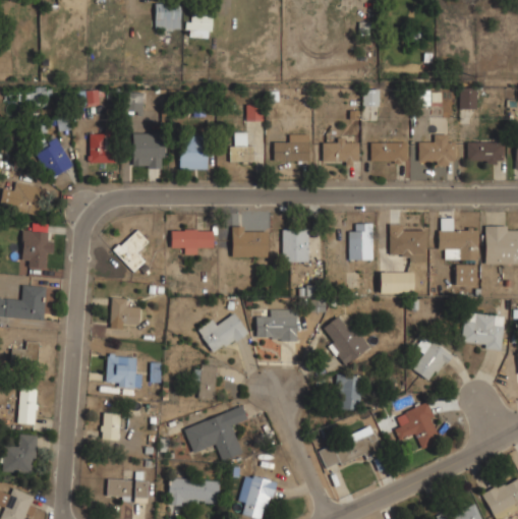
[(181,30),(181,4),(156,4),(156,30),(181,30)]
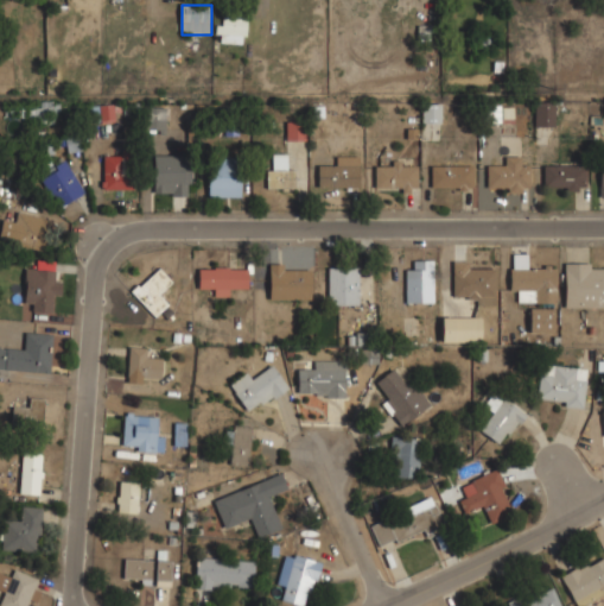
[(218,45),(248,45),(248,19),(218,19),(218,45)]
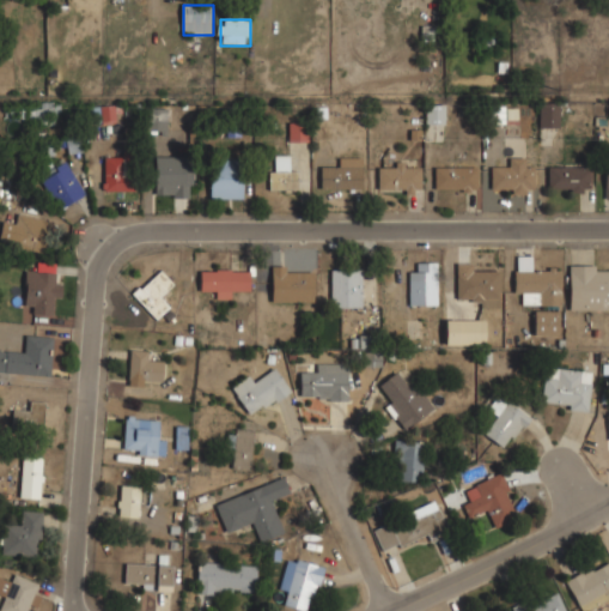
[(542,129),(560,129),(560,102),(542,102),(542,129)]
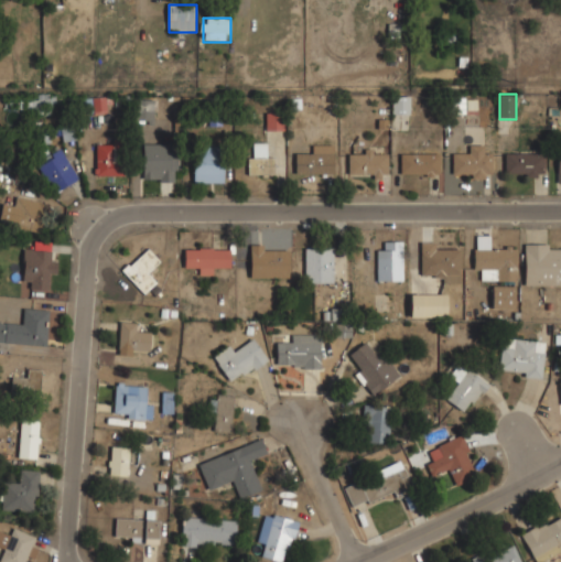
[(394,116),(411,116),(411,96),(394,96),(394,116)]
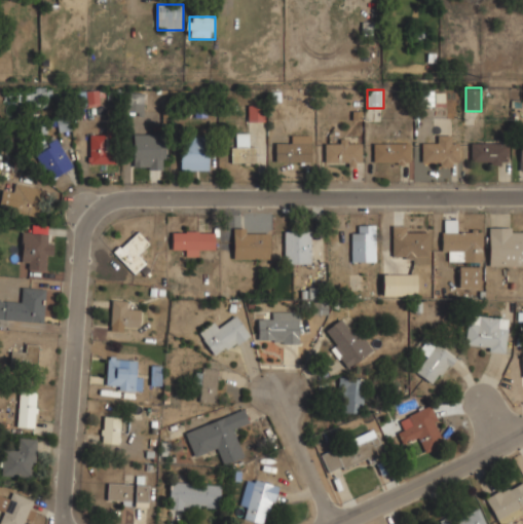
[(84,94),(84,106),(102,106),(101,92),(84,94)]
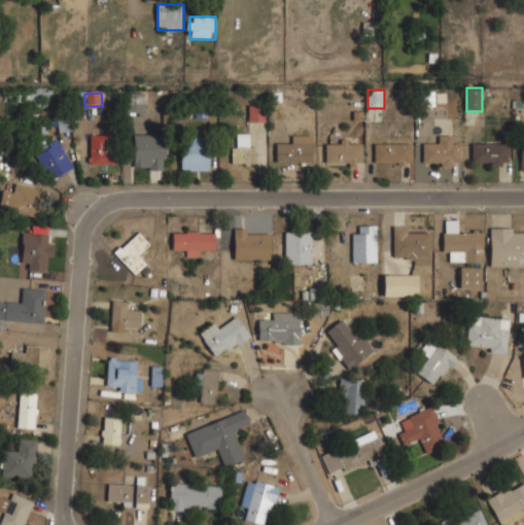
[(127,116),(146,116),(146,96),(127,96),(127,116)]
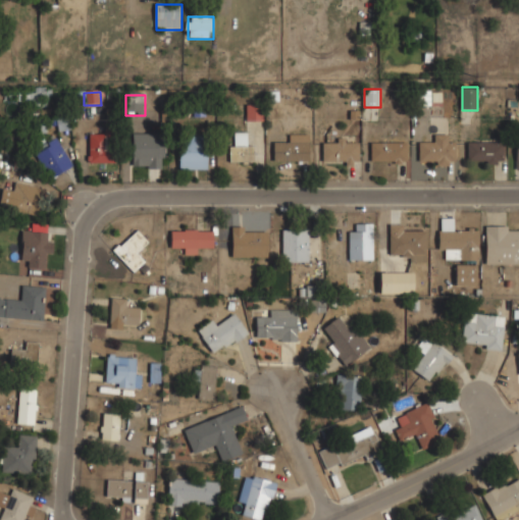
[(264,104),(247,104),(247,121),(264,121),(264,104)]
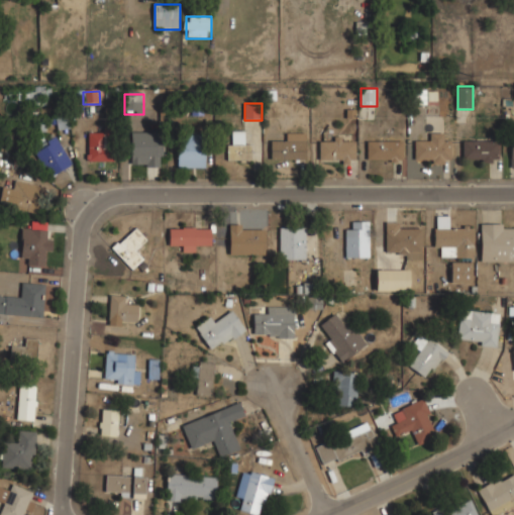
[(245,131),(229,131),(229,161),(253,161),(253,142),(245,142),(245,131)]
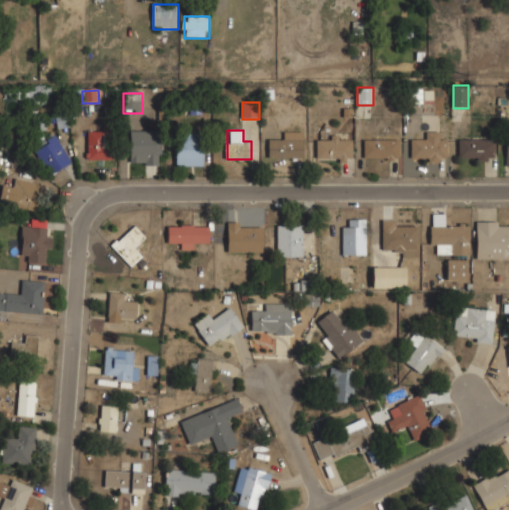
[(113,160),(113,141),(108,141),(108,131),(88,131),(88,160),(113,160)]
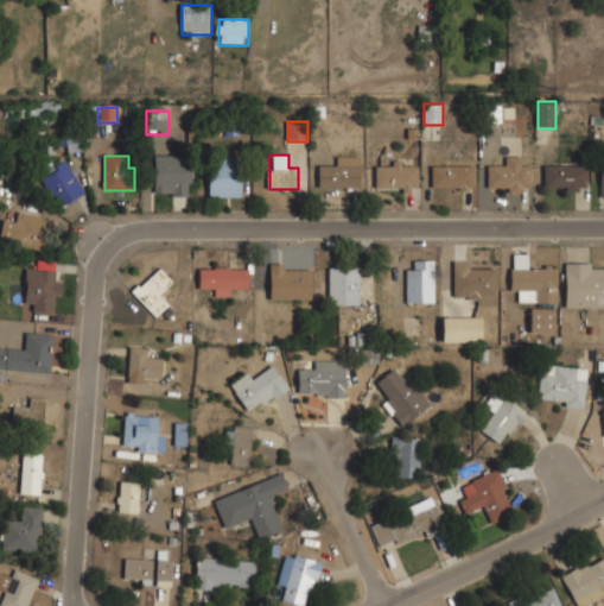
[(156,197),(192,197),(192,157),(156,157),(156,197)]
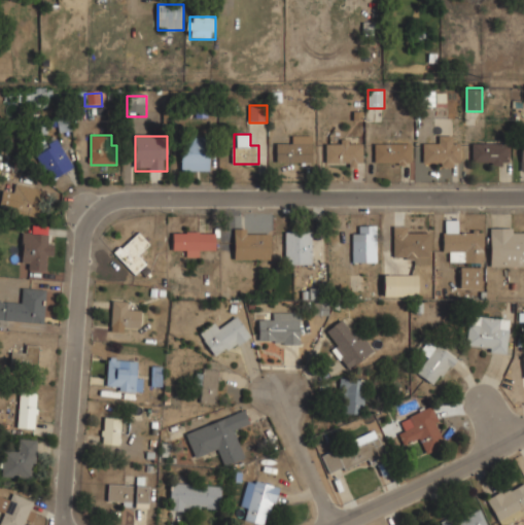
[(313,136),(290,136),(290,144),(277,144),(277,163),(313,163),(313,136)]
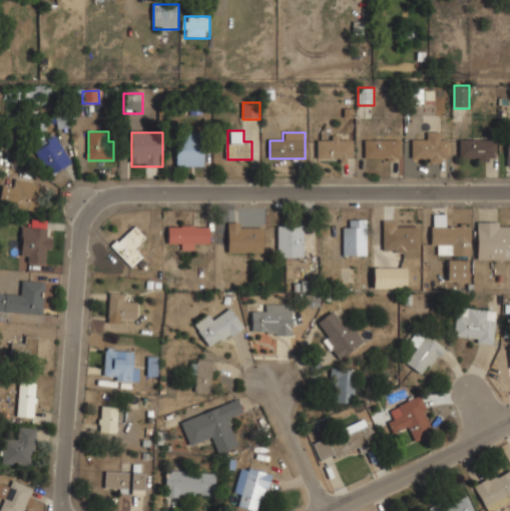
[(413,162),(449,162),(449,140),(445,140),(445,134),(424,134),(424,142),(413,142),(413,162)]
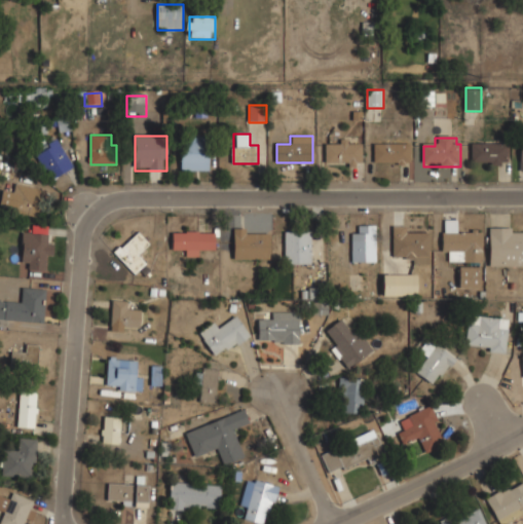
[(74,167),(58,139),(35,152),(51,181),(74,167)]
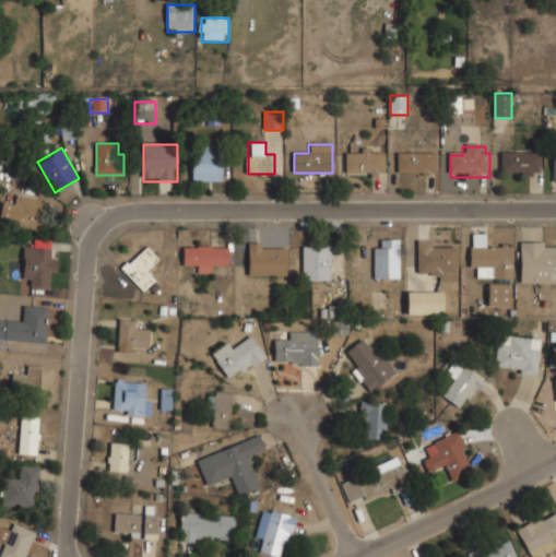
[(386,177),(386,152),(346,152),(346,177),(386,177)]
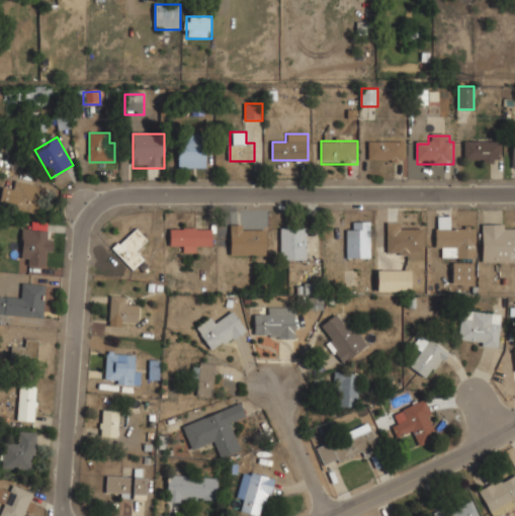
[(405,142),(368,142),(368,161),(405,161),(405,142)]
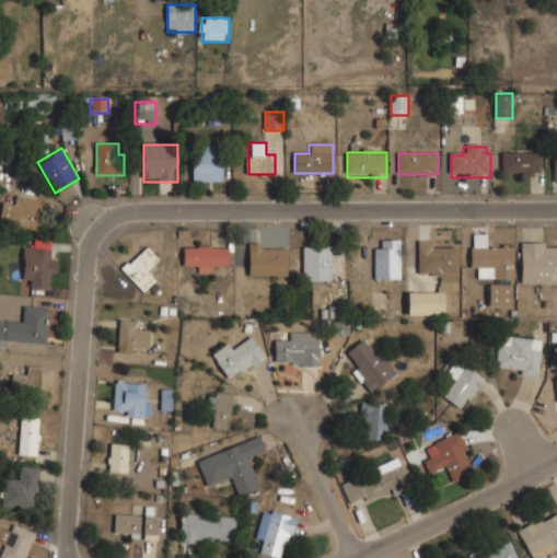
[(543,153),(502,153),(502,175),(543,175),(543,153)]
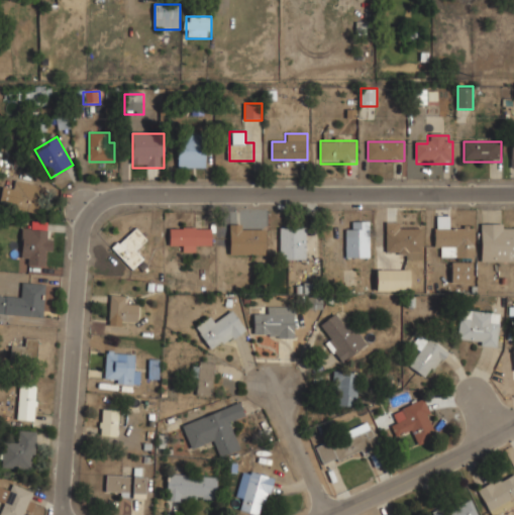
[(180,168),(206,168),(206,142),(180,142),(180,168)]
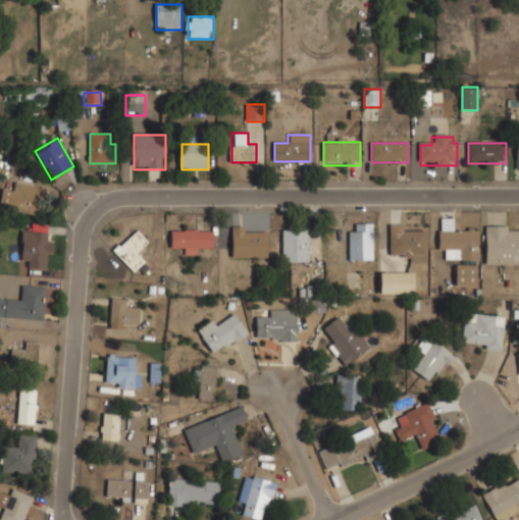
[(5,190),(0,206),(36,215),(43,188),(17,182),(14,192),(5,190)]
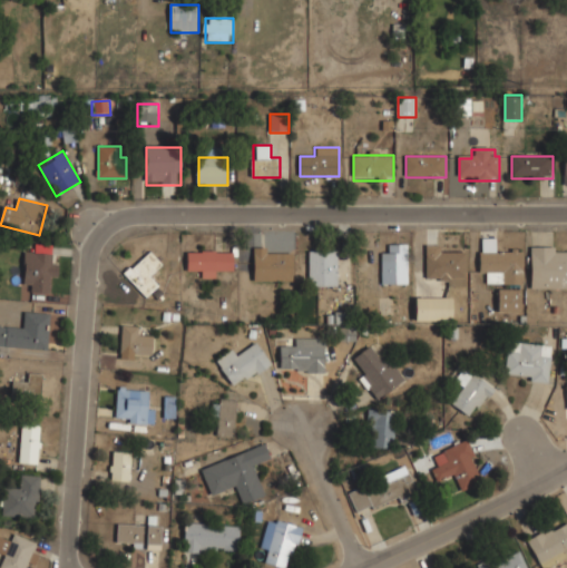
[(524,251),(499,251),(499,240),(482,240),(482,285),(524,284),(524,251)]
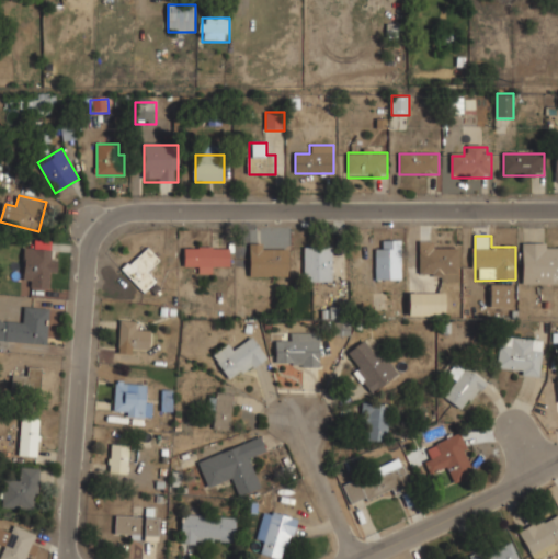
[(377,281),(402,281),(402,241),(377,241),(377,281)]
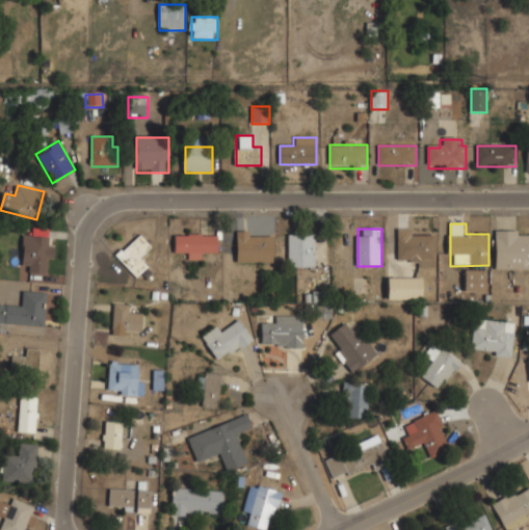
[(238,263),(273,263),(273,238),(255,238),(255,231),(238,231),(238,263)]
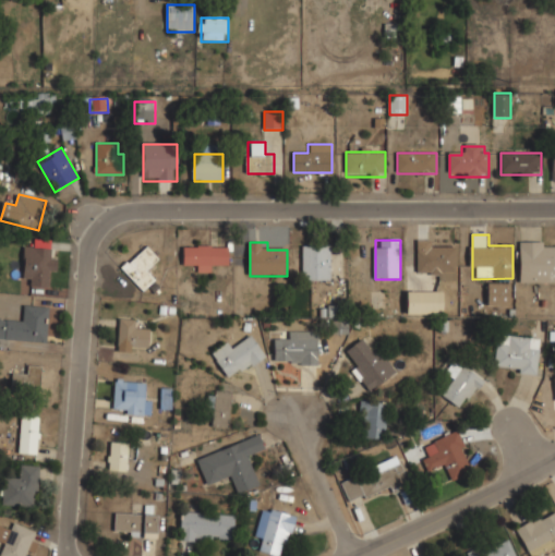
[(554,243),(520,243),(520,283),(554,283),(554,243)]
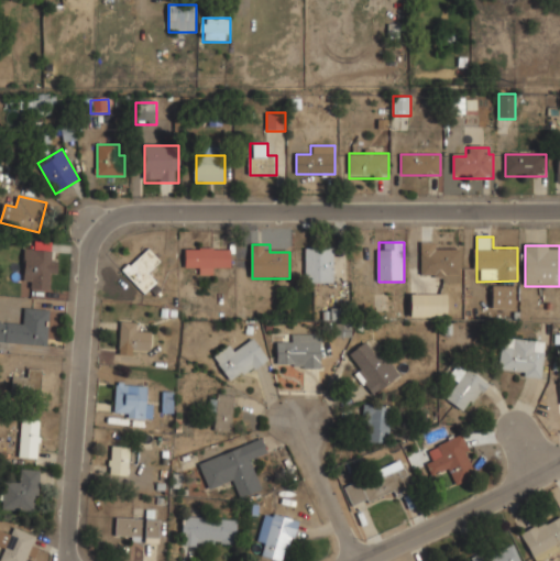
[(421,278),(462,278),(462,246),(421,246),(421,278)]
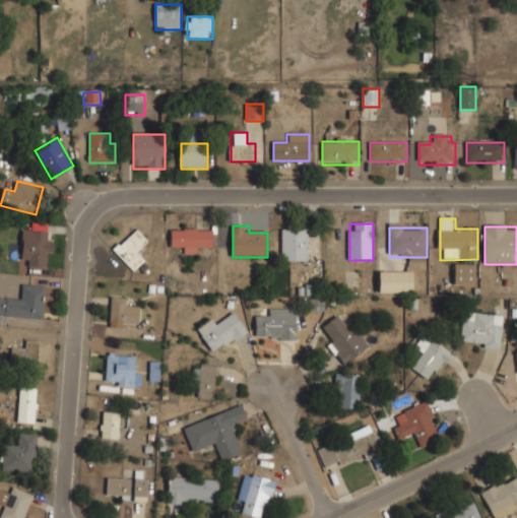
[(142,250),(150,243),(139,229),(115,249),(133,272),(149,259),(142,250)]
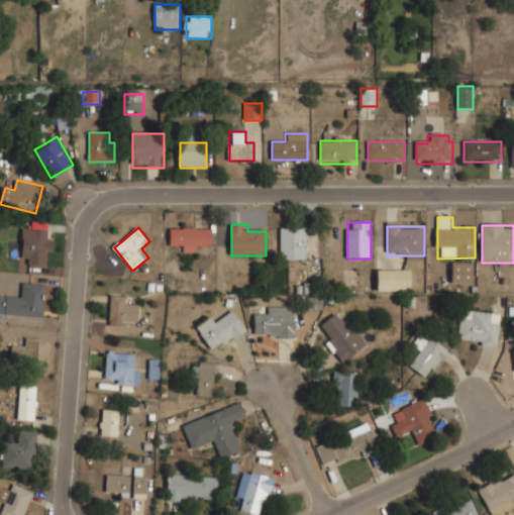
[(182,252),(202,252),(202,246),(212,246),(212,227),(170,227),(170,246),(182,246),(182,252)]
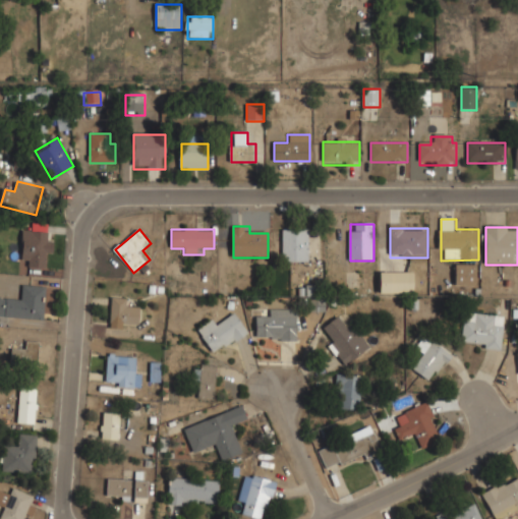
[(309,229),(284,229),(284,263),(309,263),(309,229)]
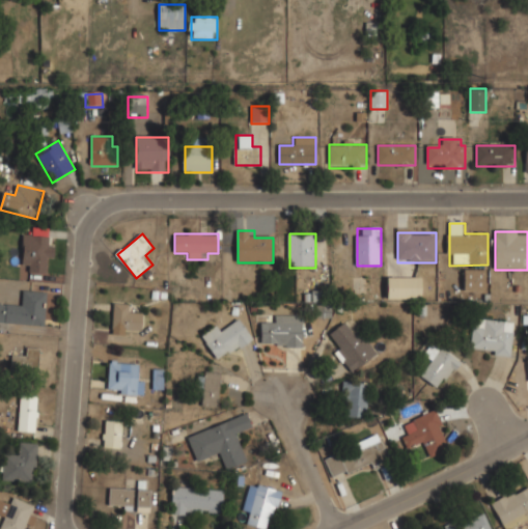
[(55,273),(55,235),(24,234),(23,272),(55,273)]
